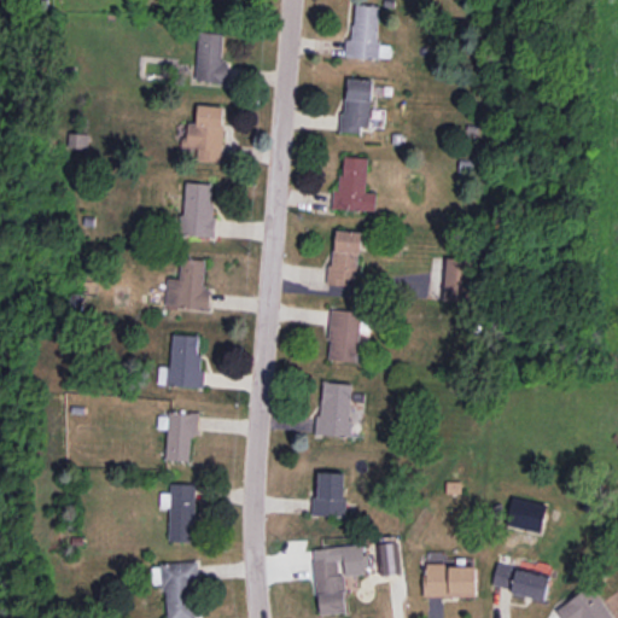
[(355,5),(379,5),(380,46),(394,48),(391,63),(380,59),(347,59),(344,41),(351,41),(351,25),(355,5)]
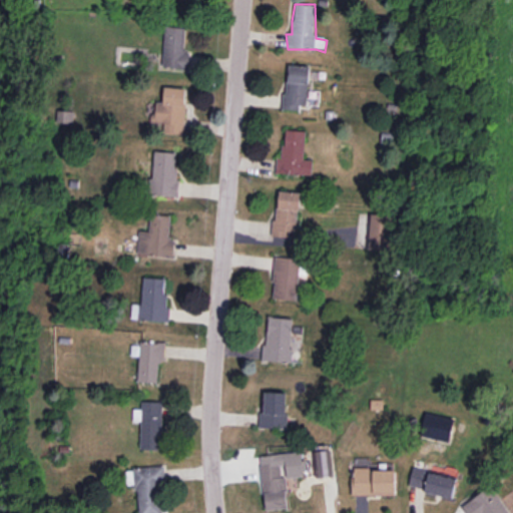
[(165,26),(188,28),(188,63),(188,68),(161,64),(165,26)]
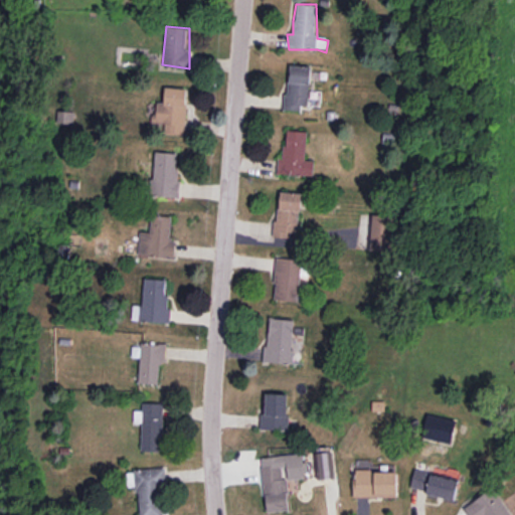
[(291,64),(311,65),(310,84),(308,108),(301,107),(300,112),(286,109),(285,94),(288,82),(291,64)]
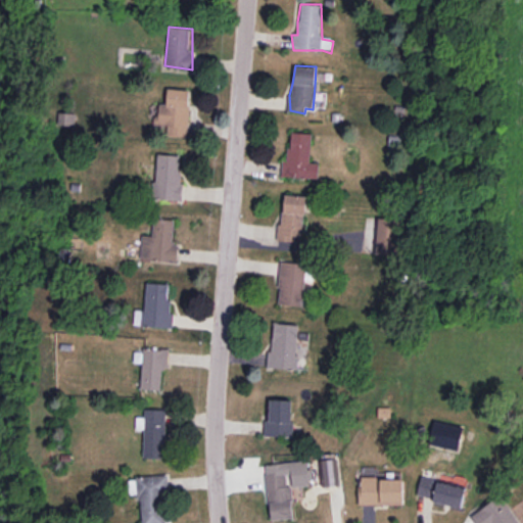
[(168,88),(190,90),(189,127),(188,137),(167,134),(167,126),(160,126),(162,103),(168,103),(168,88)]
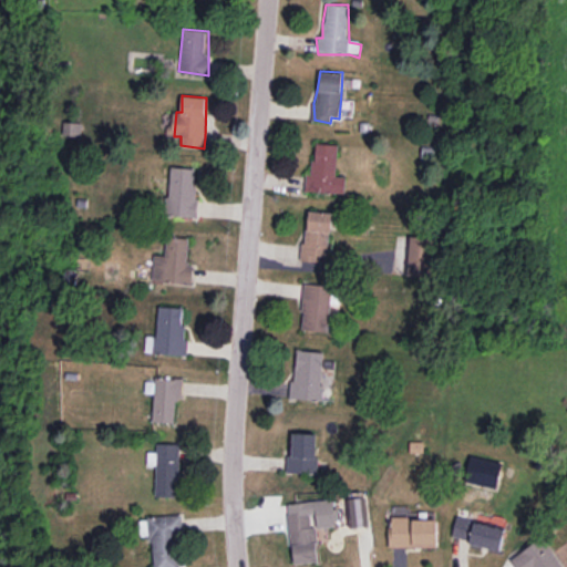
[(318,142),(338,143),(336,173),(348,176),(348,192),(305,191),(307,174),(318,142)]
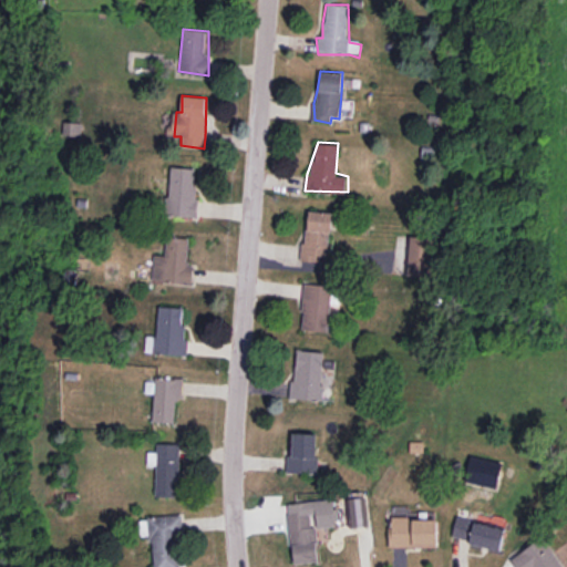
[(171,166),(195,168),(196,209),(196,219),(163,216),(165,197),(171,166)]
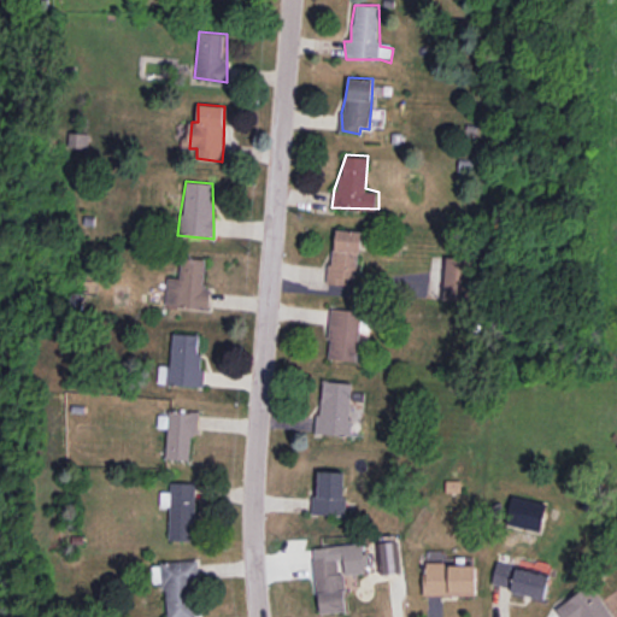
[(338,228),(370,233),(365,291),(323,287),(322,276),(322,265),(330,266),(333,254),(338,228)]
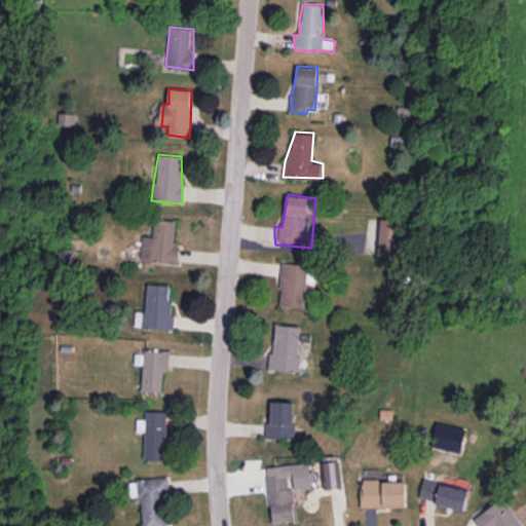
[(380,219),(404,220),(403,259),(378,256),(380,219)]
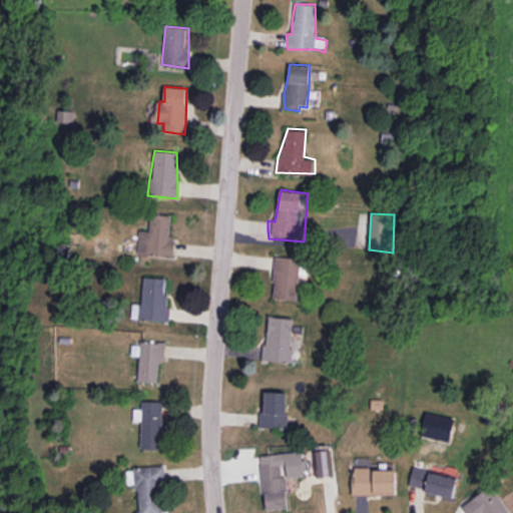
[(149,215),(170,215),(170,239),(179,241),(175,252),(173,259),(135,254),(138,230),(151,230),(149,215)]
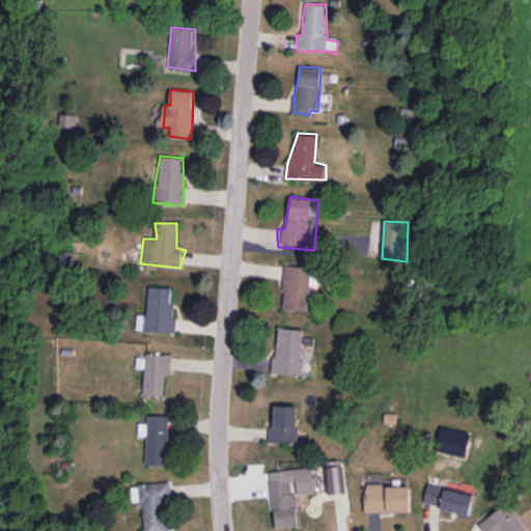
[(281,266),(311,268),(306,311),(283,308),(285,292),(276,288),(279,276),(281,266)]
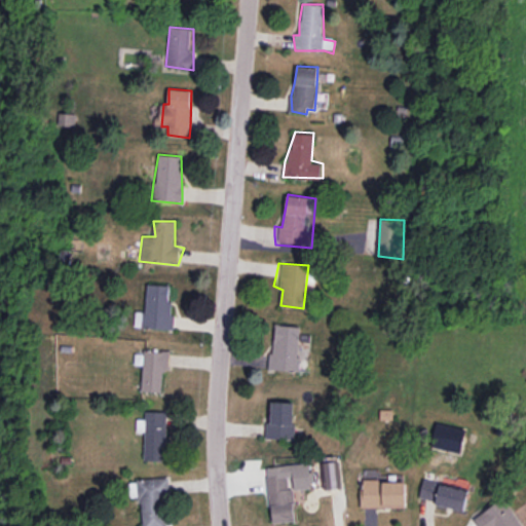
[(147,286),(172,286),(173,325),(173,333),(145,328),(147,286)]
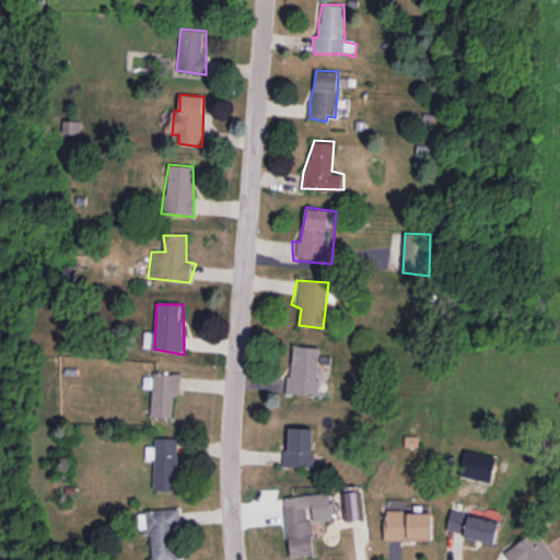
[(292,347),(322,349),(317,395),(284,397),(283,385),(283,373),(291,373),(292,347)]
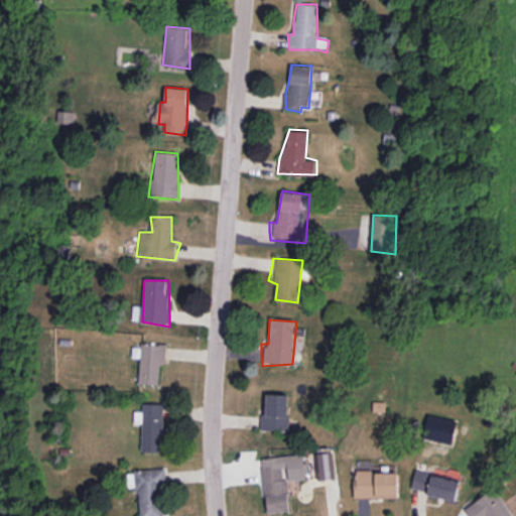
[(142,344),(167,346),(168,354),(169,364),(156,366),(157,391),(134,387),(142,344)]
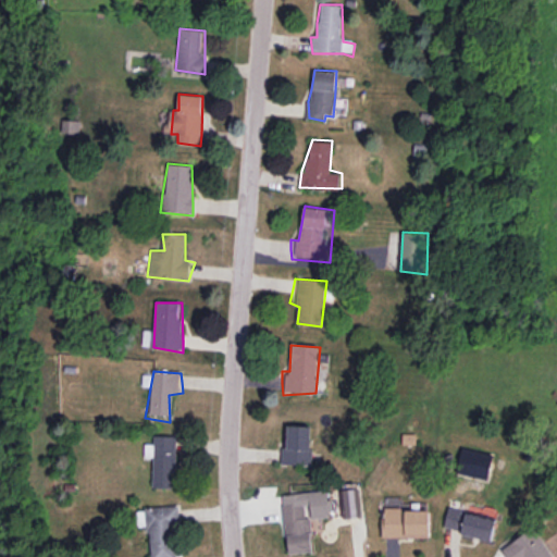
[(312,425),(287,424),(286,447),(281,447),(281,463),(311,465),(312,425)]
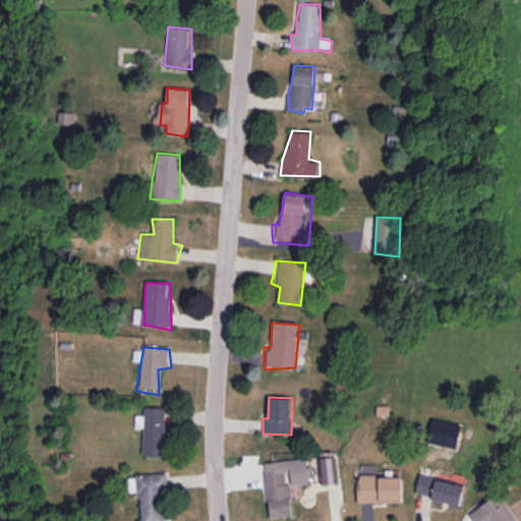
[(143,409),(165,409),(165,419),(166,462),(141,460),(141,428),(135,428),(134,415),(142,416),(143,409)]
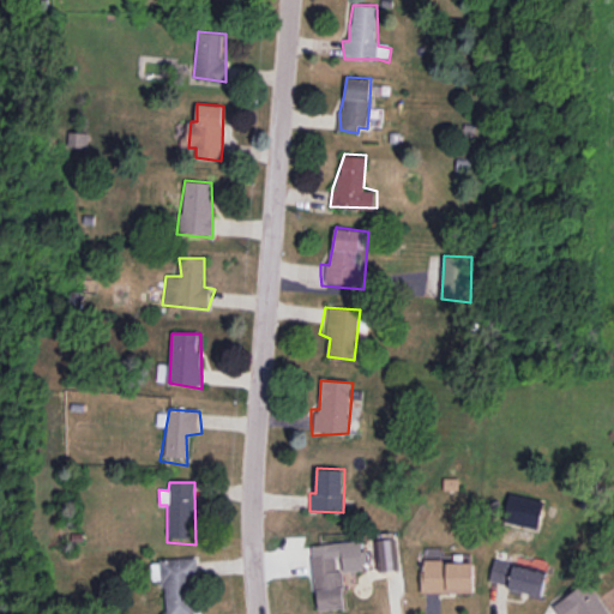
[(537,529),(543,500),(510,493),(504,522),(537,529)]
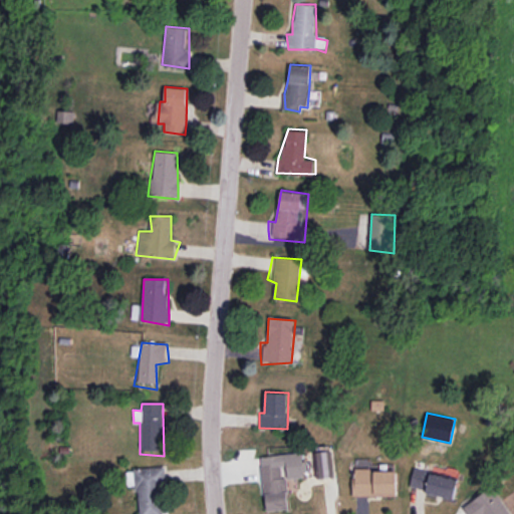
[(313,452),(316,478),(334,477),(331,450),(313,452)]
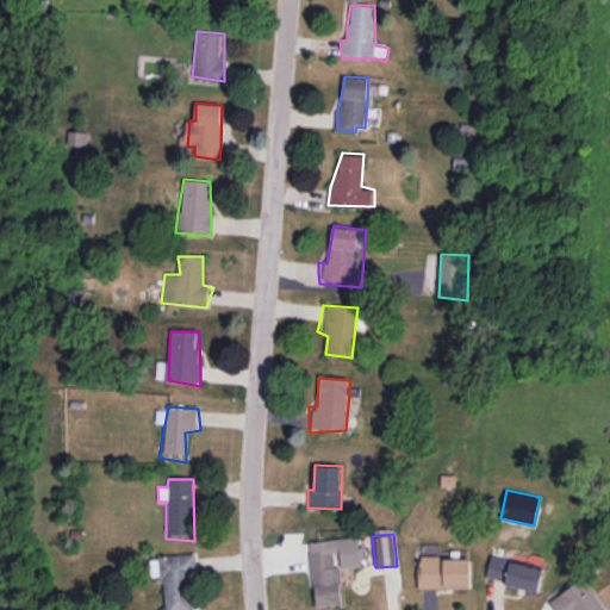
[(309,540),(313,607),(342,604),(340,568),(360,566),(359,537),(309,540)]
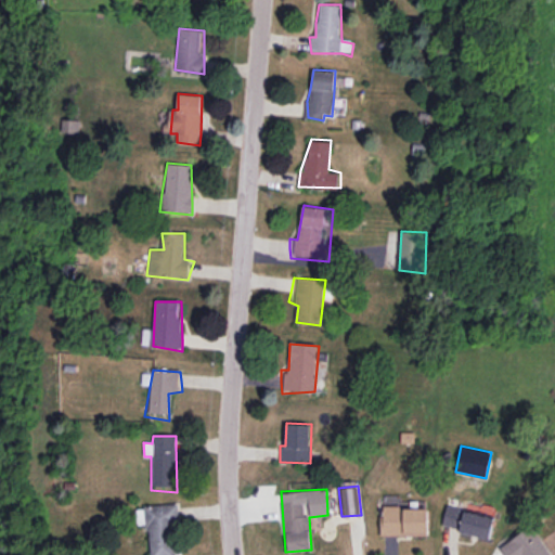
[(428,534),(428,500),(400,500),(400,494),(382,494),(382,536),(428,534)]
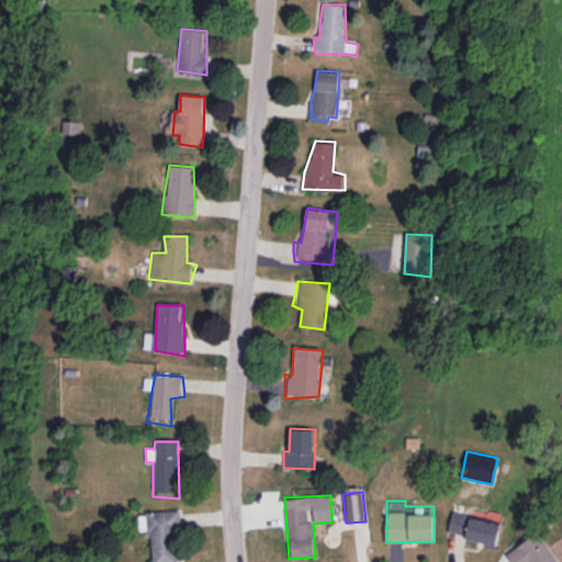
[(150,561),(177,561),(176,529),(181,529),(180,509),(148,510),(150,561)]
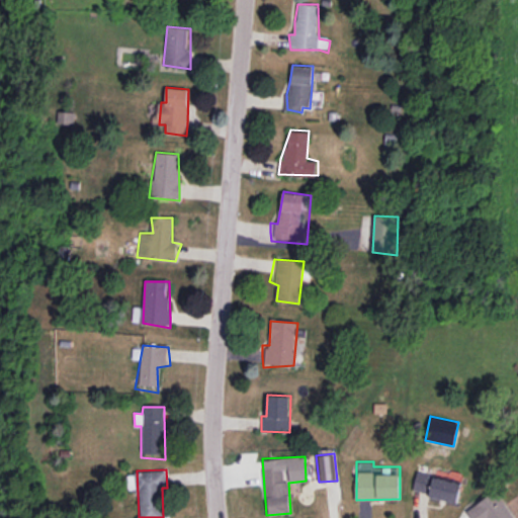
[(461,481),(416,471),(412,493),(457,501),(461,481)]
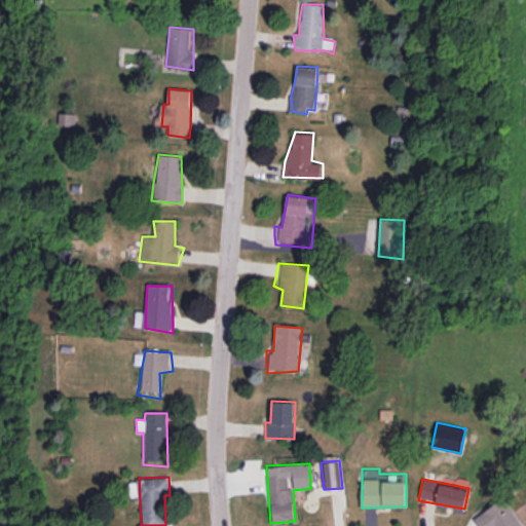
[(522,525),(502,497),(474,518),(478,525),(522,525)]
